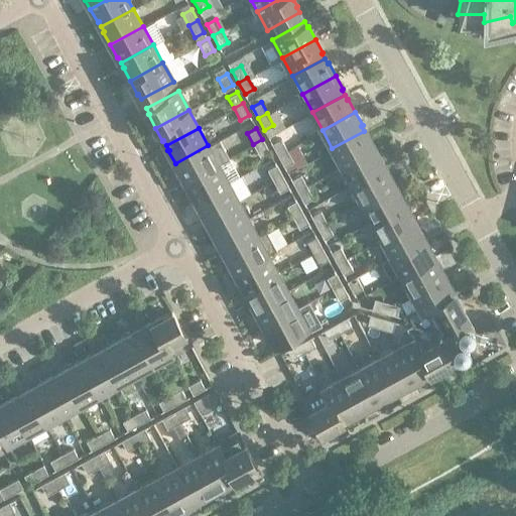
[(367,136),(364,131),(332,148),(342,166),(375,148),(368,135),(367,136)]
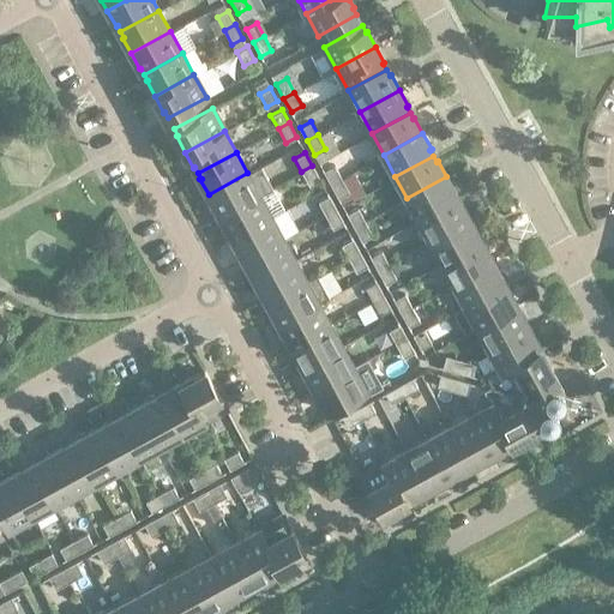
[(323,170),(330,184),(342,178),(333,164),(323,170)]
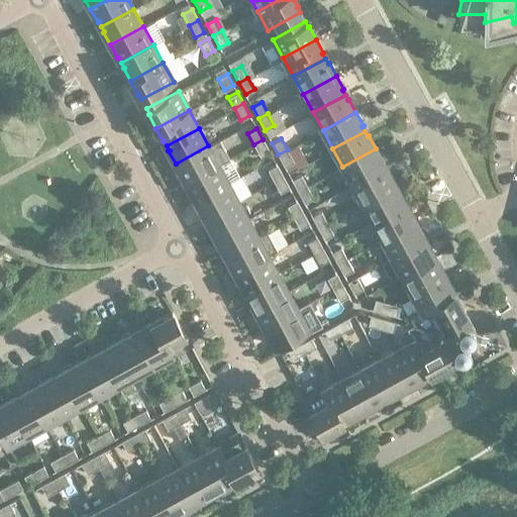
[(270,151),(263,139),(253,144),(260,156),(270,151)]
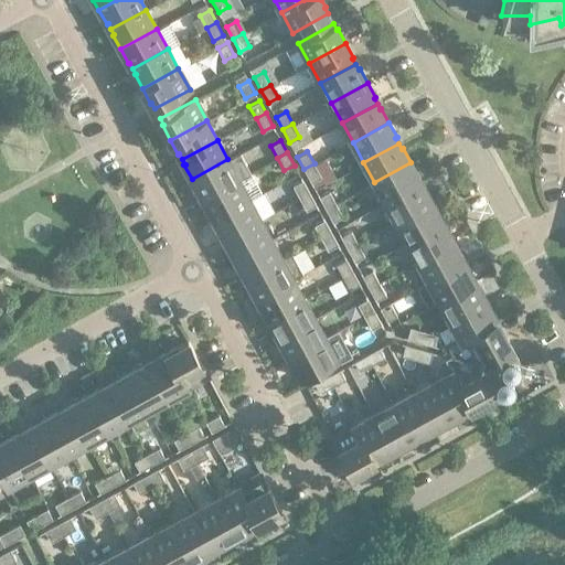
[(240,153),(227,159),(192,179),(200,193),(201,193),(203,199),(238,179),(251,173),(240,153)]
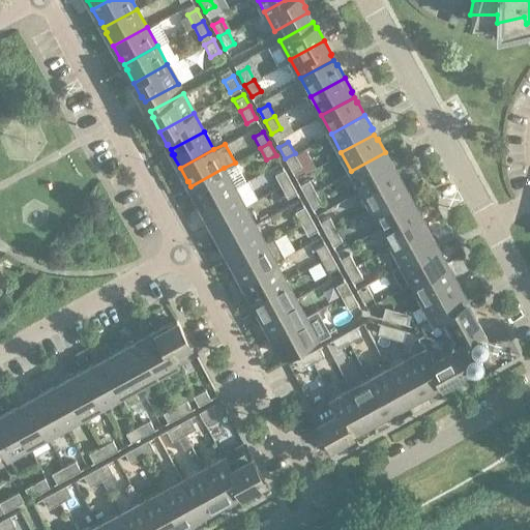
[(392,166),(385,152),(351,171),(361,189),(394,171),(391,166),(392,166)]
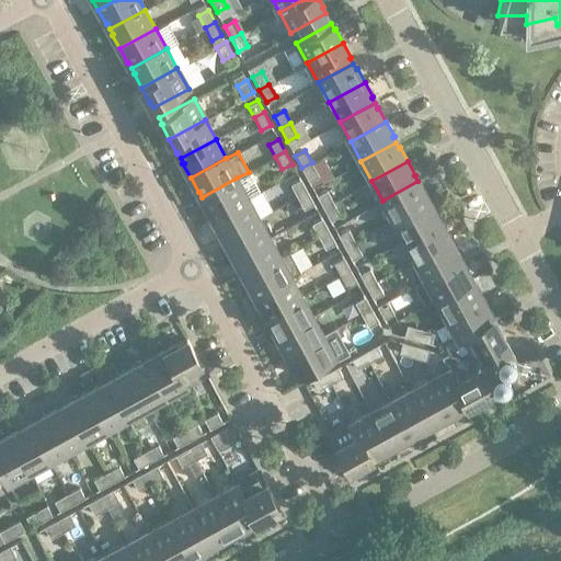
[(319,175),(312,162),(301,168),(309,180),(319,175)]
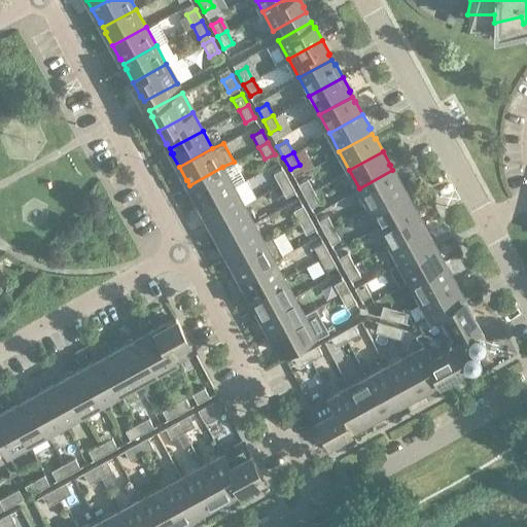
[(233,185),(222,167),(189,185),(192,190),(191,190),(199,204),(233,185)]
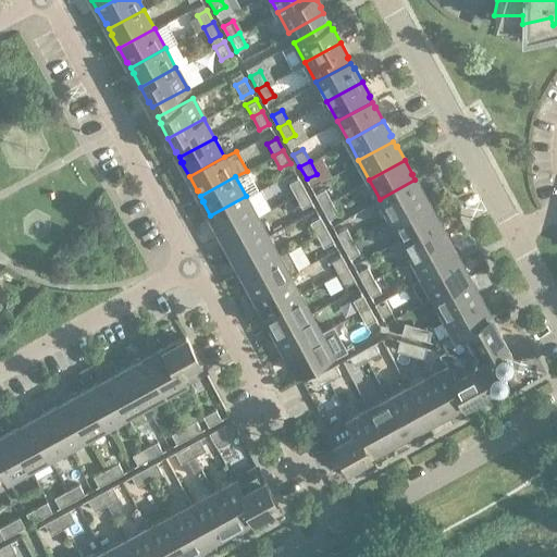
[(288,183),(295,195),(305,189),(298,177),(288,183)]
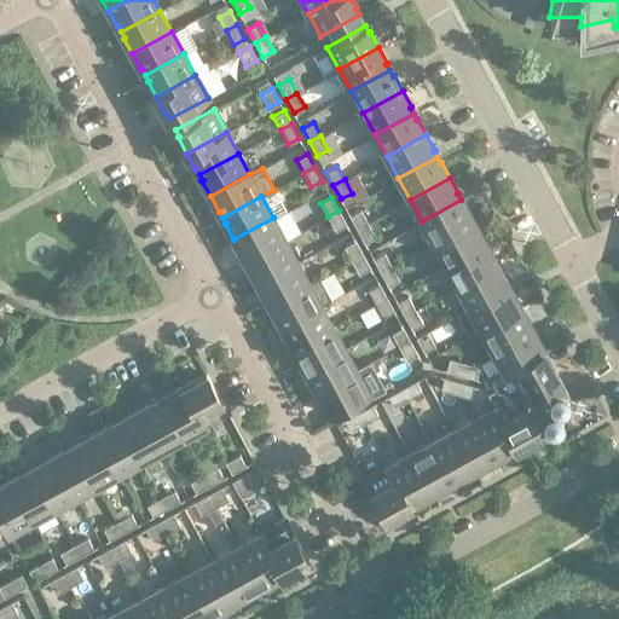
[(463,206),(461,200),(422,221),(434,243),(474,221),(466,206),(463,206)]
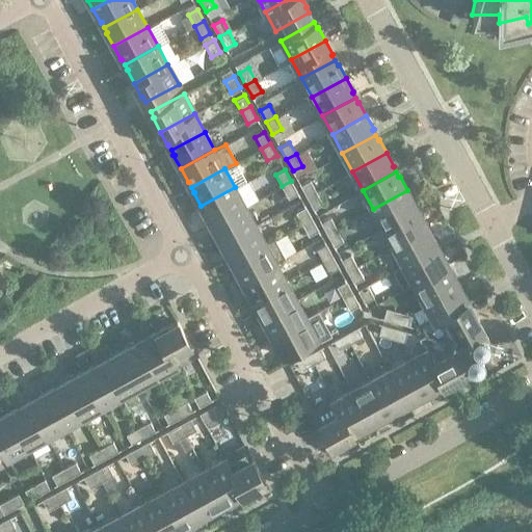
[(300,185),(307,196),(316,191),(310,180),(300,185)]
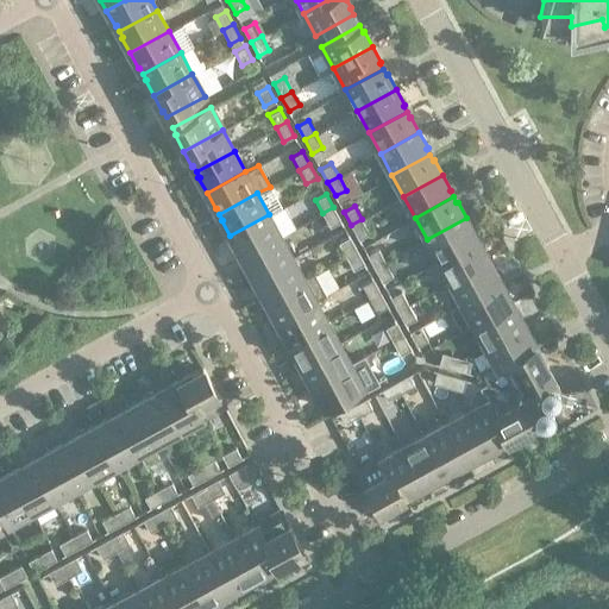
[(340,220),(333,207),(322,213),(330,226),(340,220)]
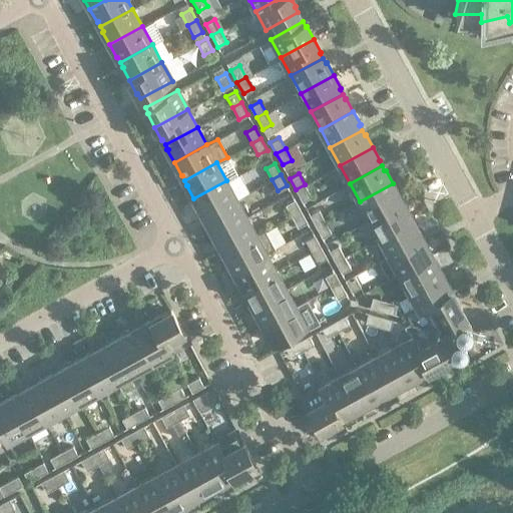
[(236,198),(226,180),(193,198),(200,211),(201,210),(204,215),(236,198)]
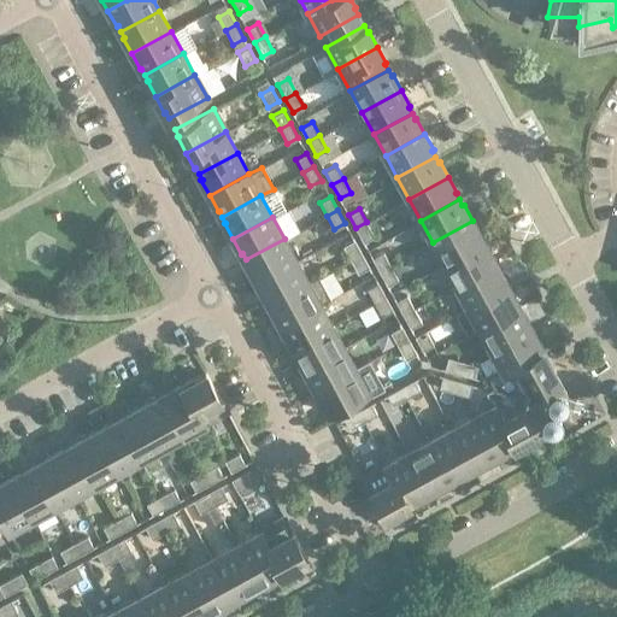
[(481,236),(472,221),(433,242),(445,263),(482,242),(480,236),(481,236)]
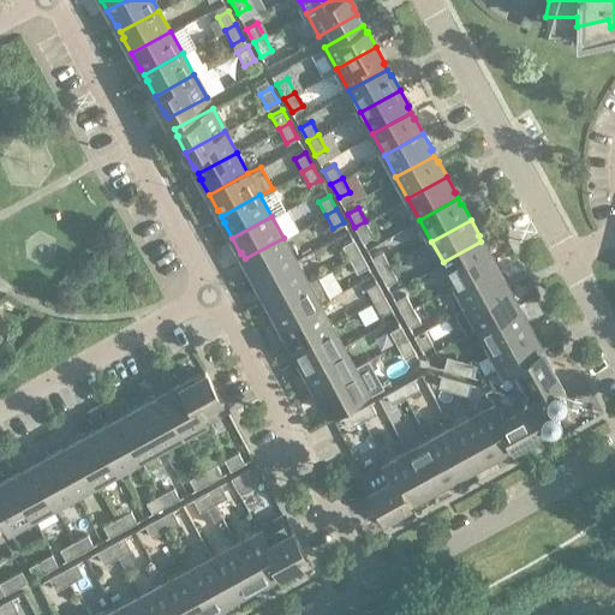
[(372,234),(365,221),(354,227),(362,240),(372,234)]
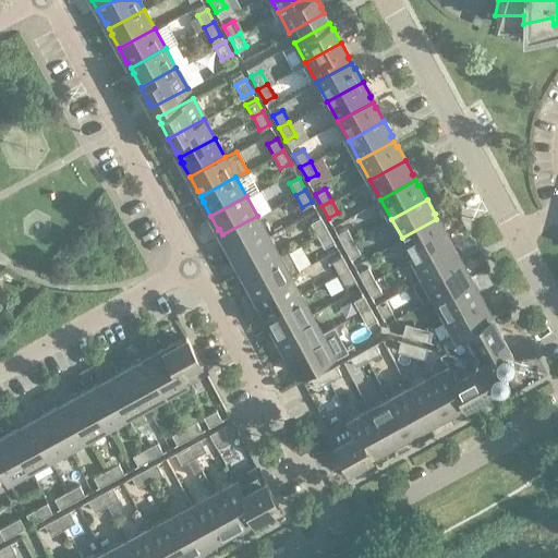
[(268,235),(257,216),(222,234),(226,240),(225,241),(232,255),(268,235)]
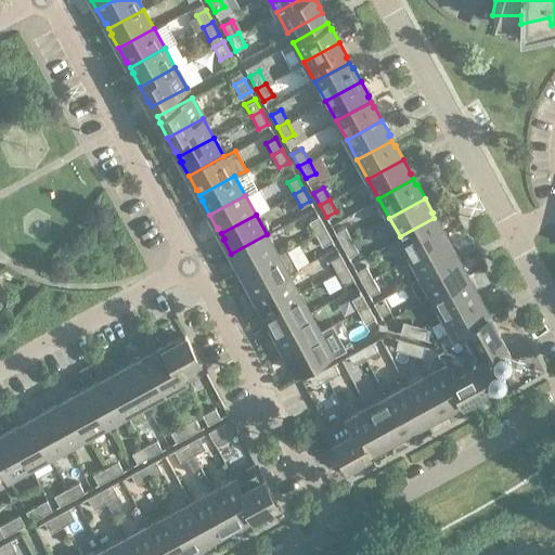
[(308,220),(314,233),(324,228),(318,215),(308,220)]
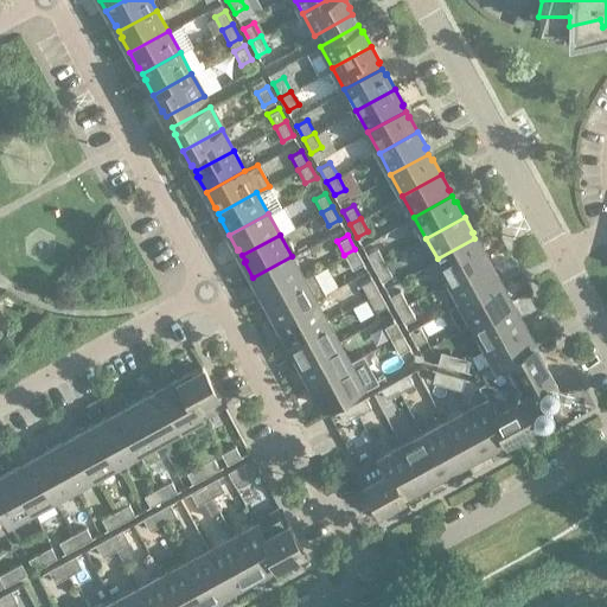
[(478,244),(474,238),(438,259),(448,280),(487,259),(479,243),(478,244)]
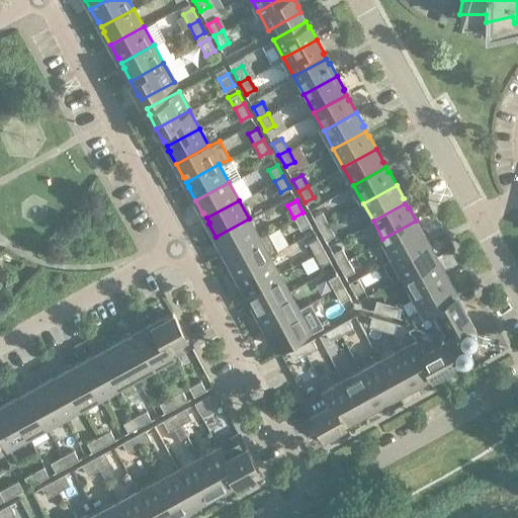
[(312,216),(319,228),(328,223),(321,210),(312,216)]
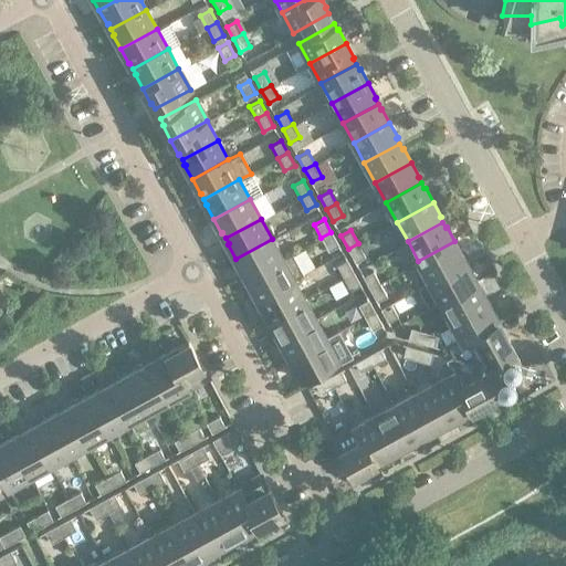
[(338,244),(331,232),(321,238),(328,250),(338,244)]
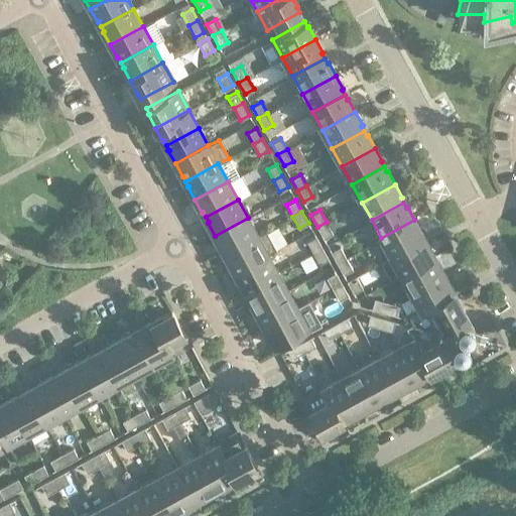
[(257,236),(248,218),(215,236),(222,249),(223,248),(226,253),(257,236)]
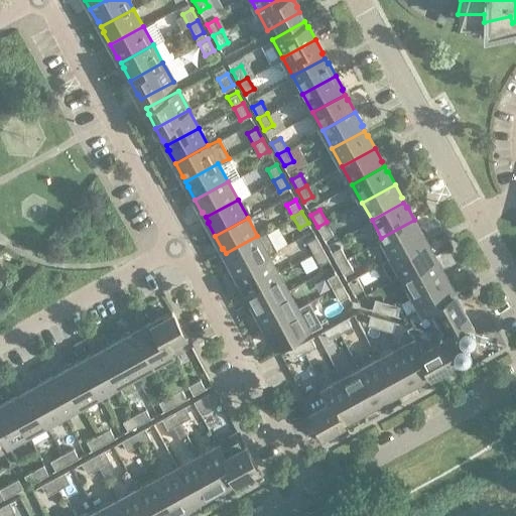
[(421,233),(414,220),(381,238),(391,256),(423,239),(420,234),(421,233)]
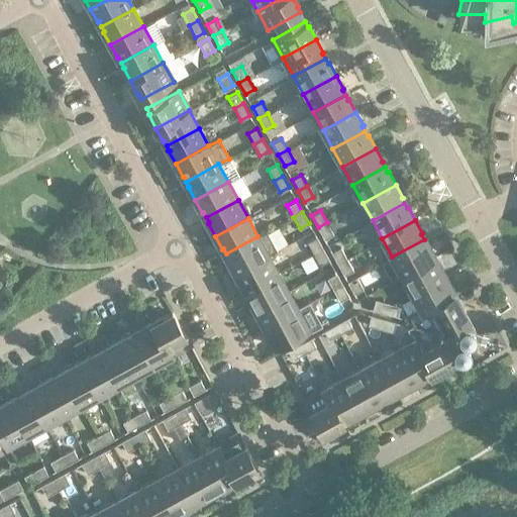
[(333,233),(327,222),(318,227),(324,238),(333,233)]
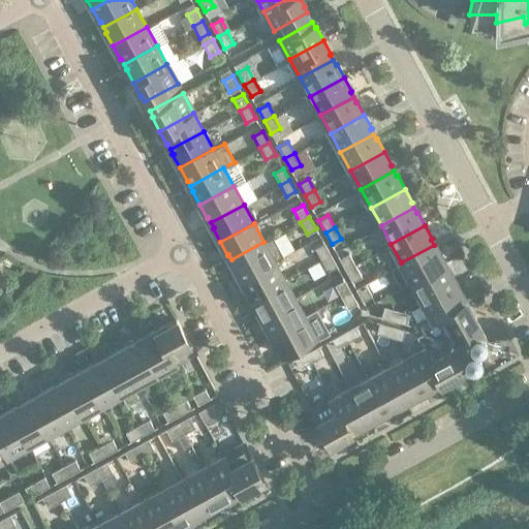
[(281,256),(271,238),(263,242),(231,259),(234,265),(232,266),(240,279),(274,260),(281,256)]
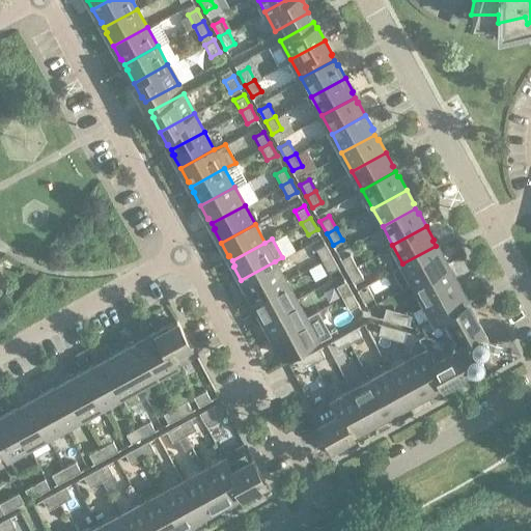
[(315,248),(322,259),(331,255),(325,243),(315,248)]
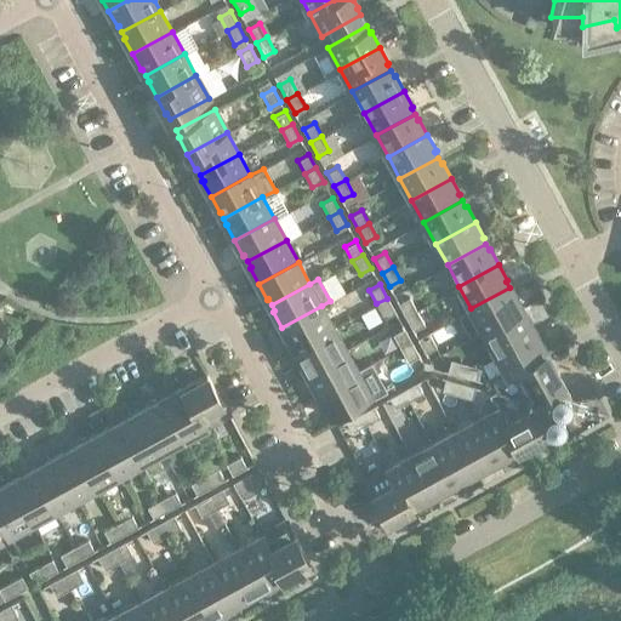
[(513,294),(510,288),(471,308),(483,330),(523,308),(514,292),(513,294)]
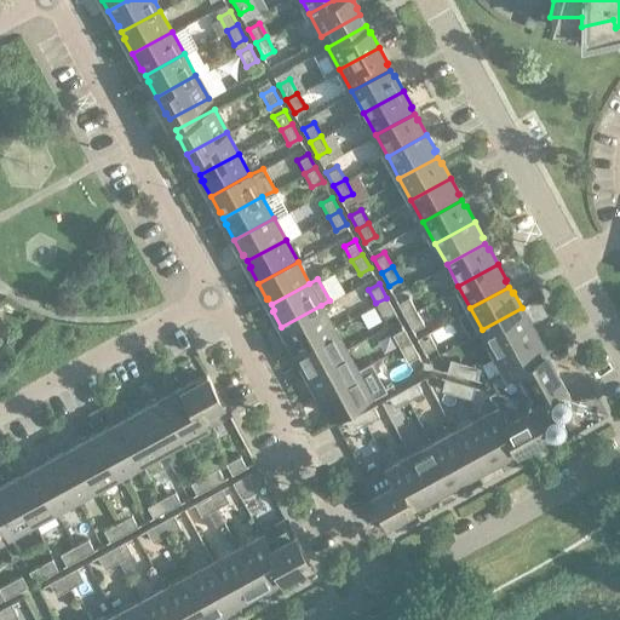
[(397,302),(405,316),(415,310),(408,296),(397,302)]
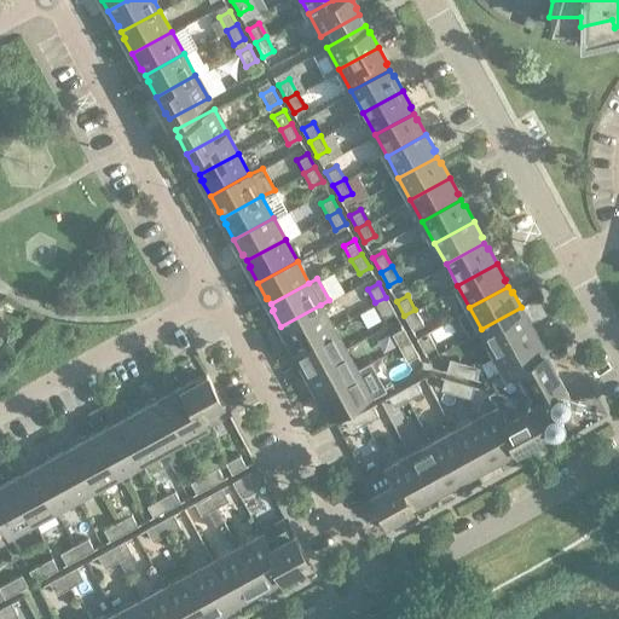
[(393,311),(386,298),(375,302),(382,317),(393,311)]
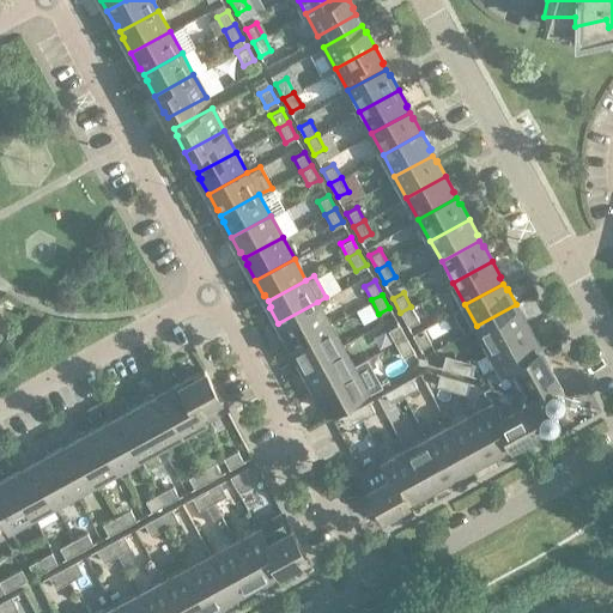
[(329,323),(317,302),(278,323),(286,339),(289,338),(291,344),(329,323)]
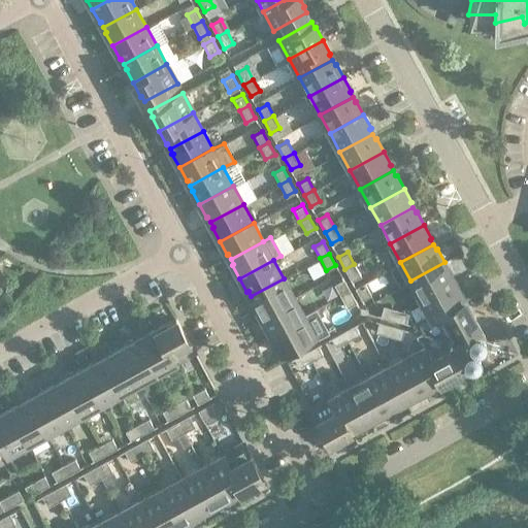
[(318,260),(306,266),(312,277),(324,271),(318,260)]
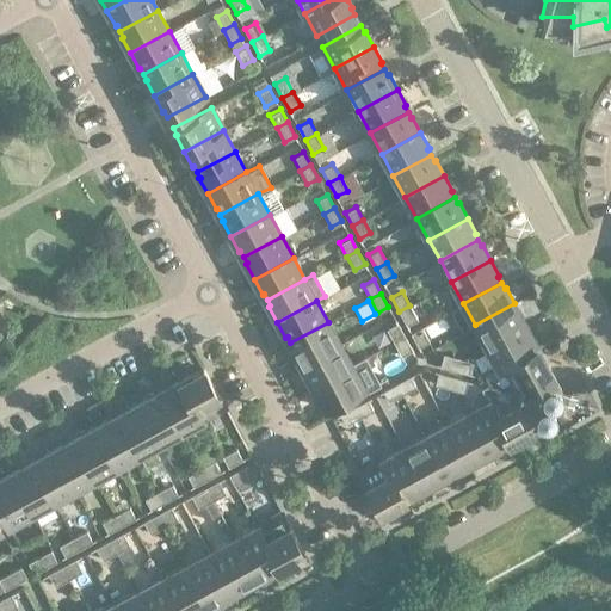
[(523,319),(514,303),(475,325),(487,346),(524,326),(522,320),(523,319)]
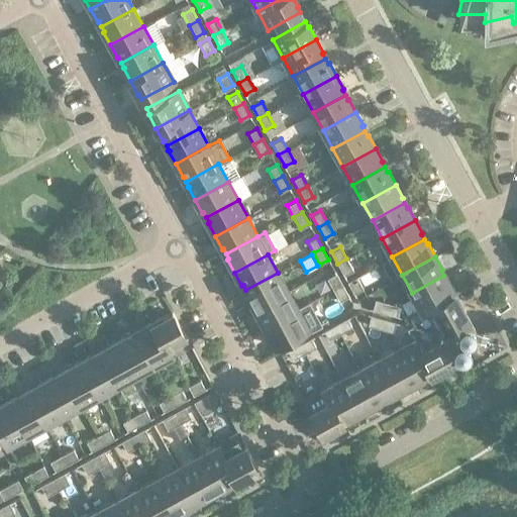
[(352,270),(346,259),(337,264),(343,275),(352,270)]
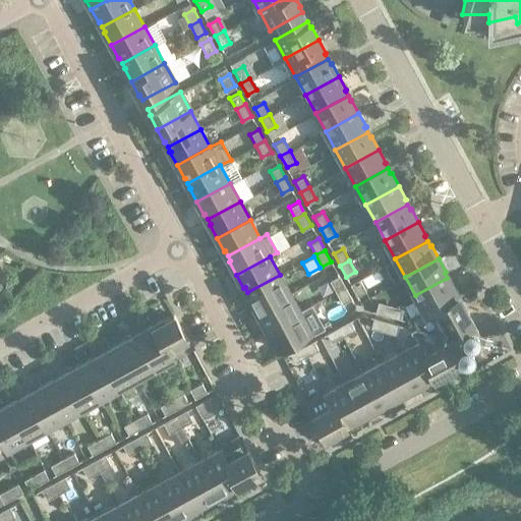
[(290,293),(280,275),(247,292),(250,297),(249,298),(256,311),(290,293)]
